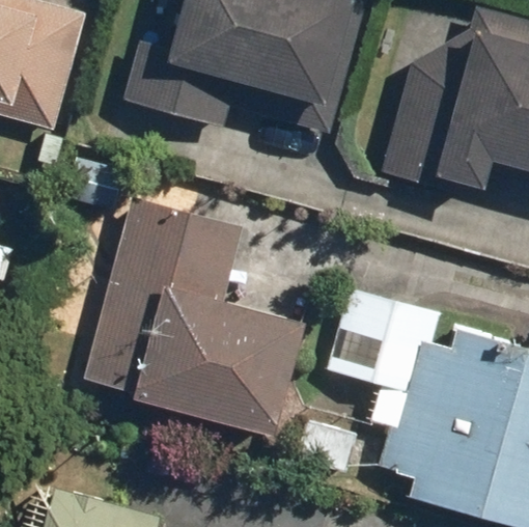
[(0,0),(0,114),(55,129),(85,11),(40,0),(0,0)]
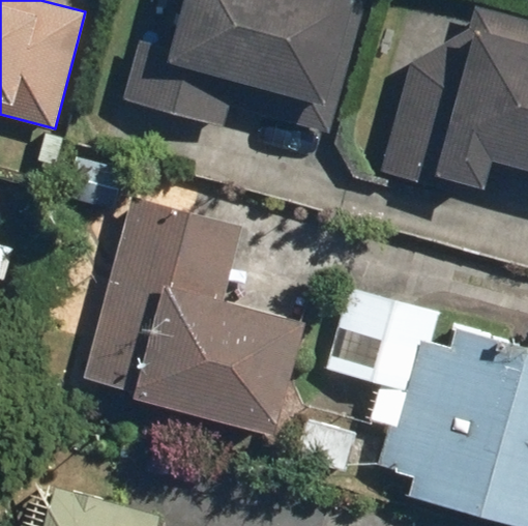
[(328,125),(362,0),(181,0),(169,47),(141,39),(125,98),(224,125),(232,98),(328,125)]
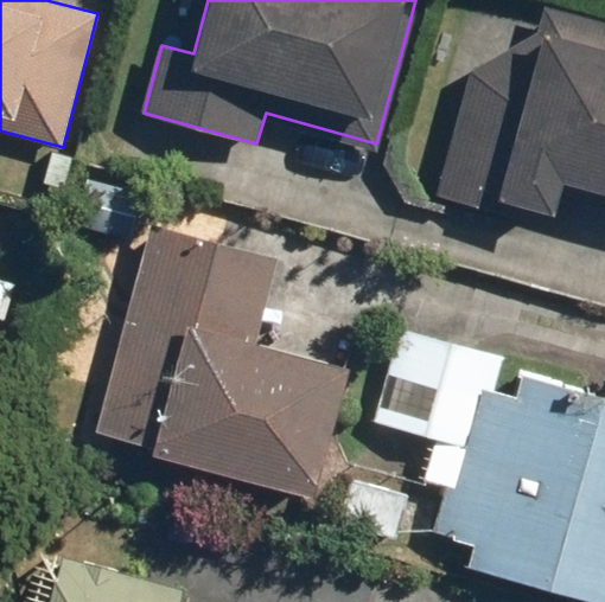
[(562,185),(604,196),(604,25),(542,10),(536,33),(471,66),(437,200),(494,215),(497,203),(554,218),(562,185)]
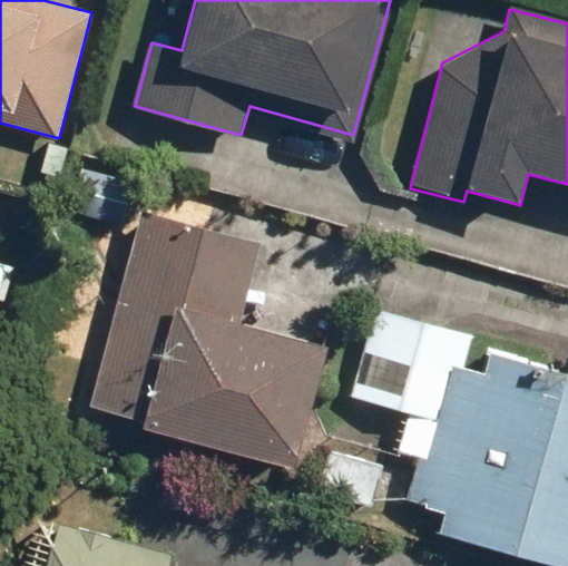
[(144,430),(295,469),(326,347),(236,323),(257,243),(142,214),(91,409),(145,423),(144,430)]
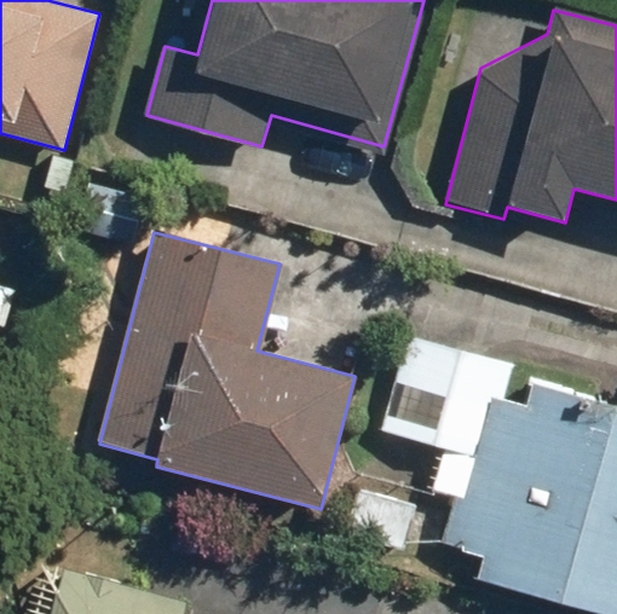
[(474,579),(594,613),(616,613),(616,406),(534,383),(526,409),(502,401),(513,366),(408,335),(380,428),(467,453),(440,546),(480,557),(474,579)]
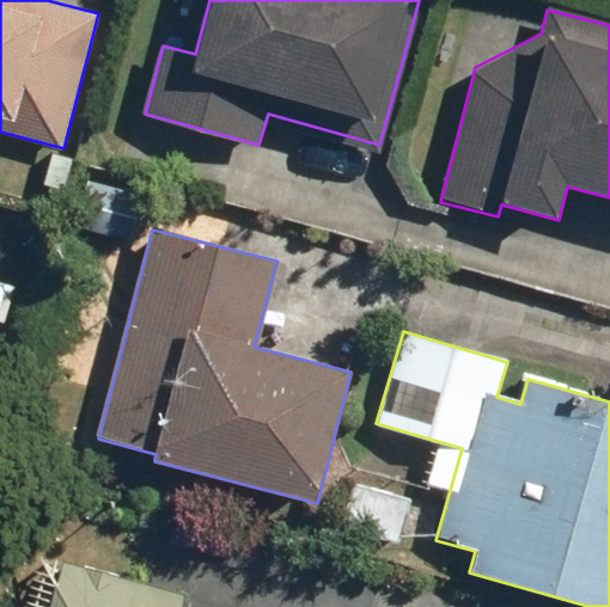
[(341,529),(397,546),(410,501),(354,484),(341,529)]
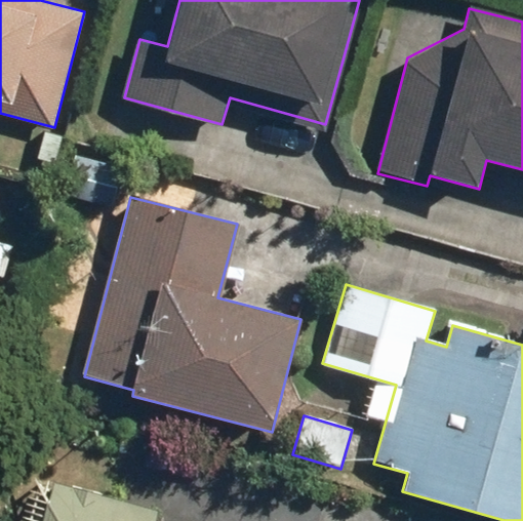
[(154,520),(157,511),(53,483),(43,520),(154,520)]
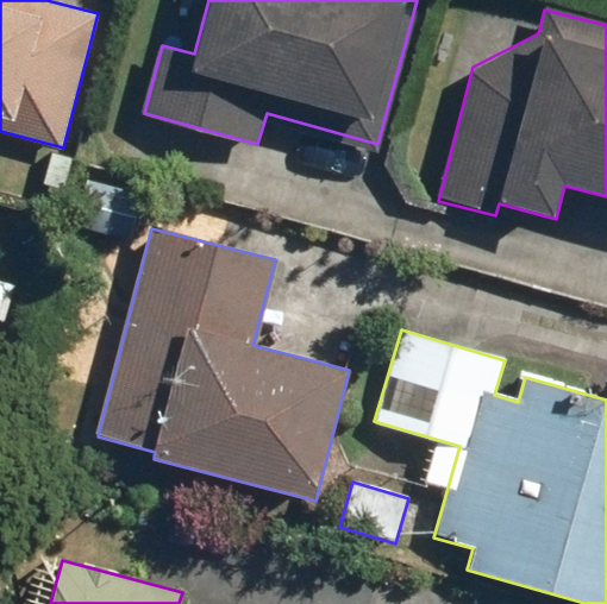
All buildings are outlined.
